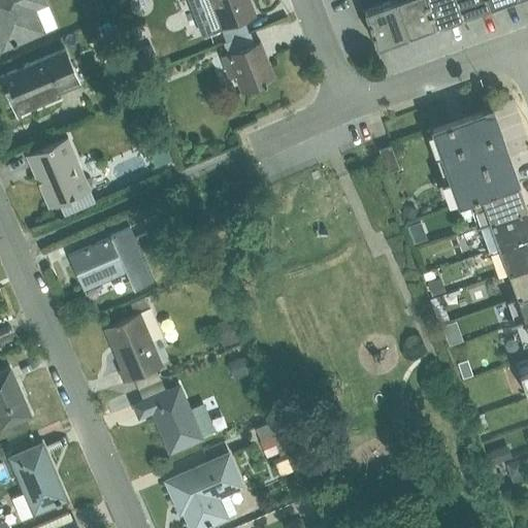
[(58,28),(45,0),(0,0),(0,44),(3,52),(58,28)]
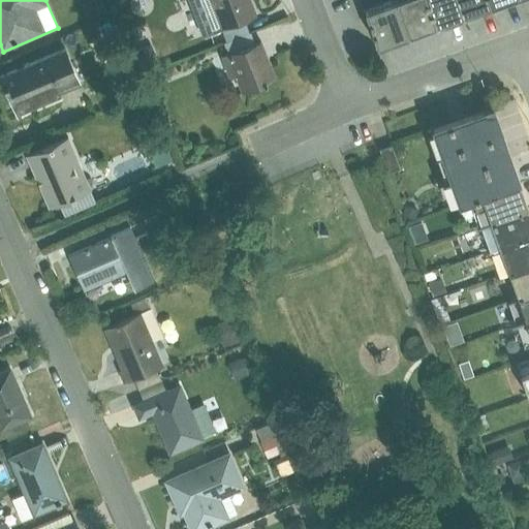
[(187,0),(203,39),(256,20),(248,0),(187,0)]
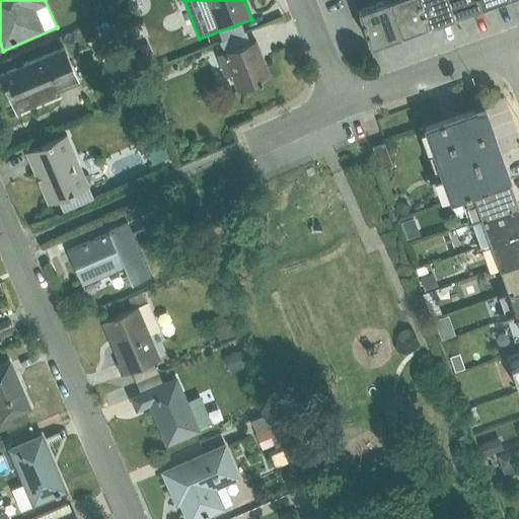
[(401,39),(428,28),(418,0),(394,0),(387,3),(401,39)]
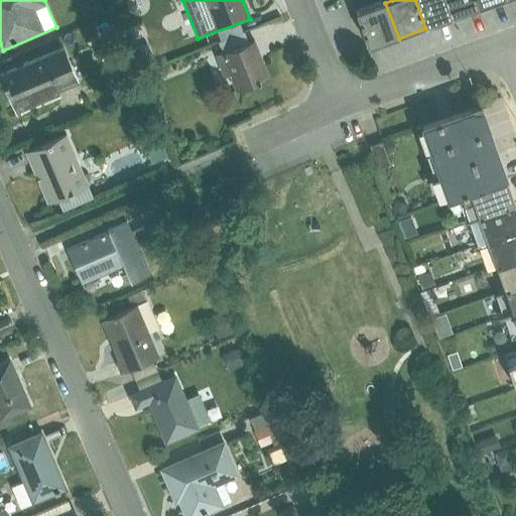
[(452,18),(445,0),(415,0),(425,28),(452,18)]
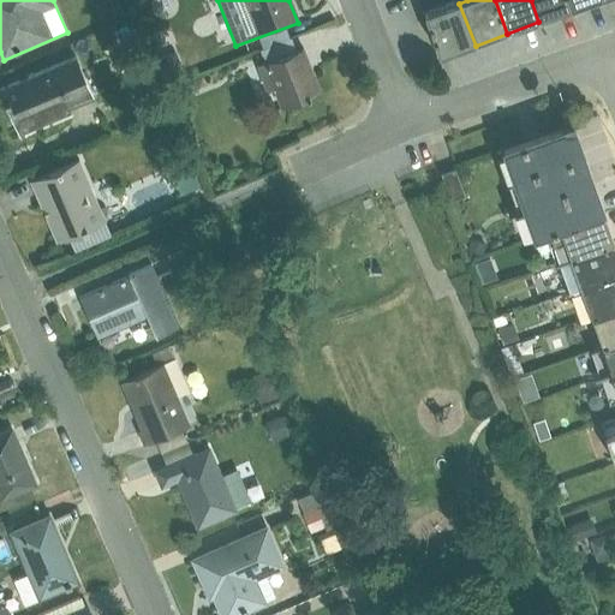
[(531,0),(538,22),(569,10),(566,0),(531,0)]
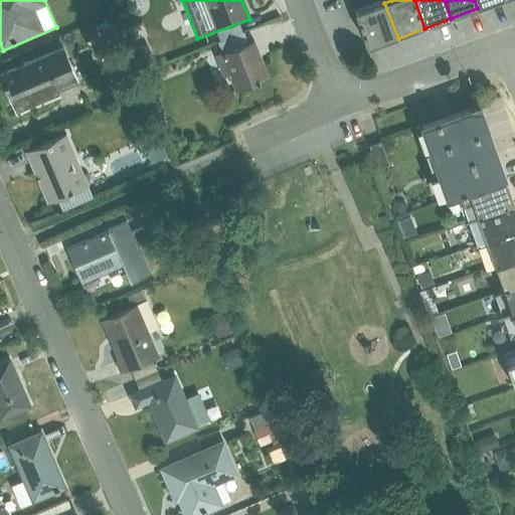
[(500,0),(474,0),(477,8),(500,0)]
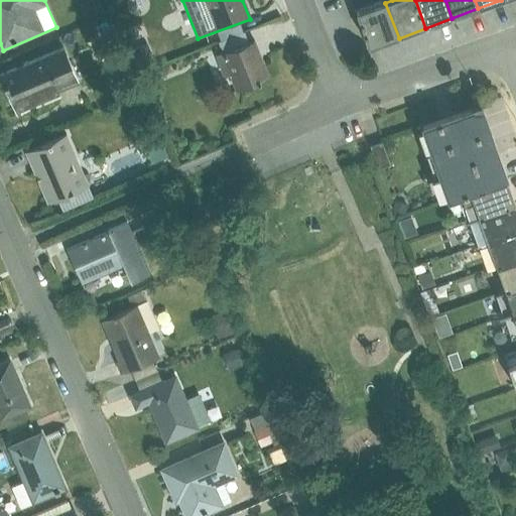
[(399,38),(385,3),(357,13),(369,47),(399,38)]
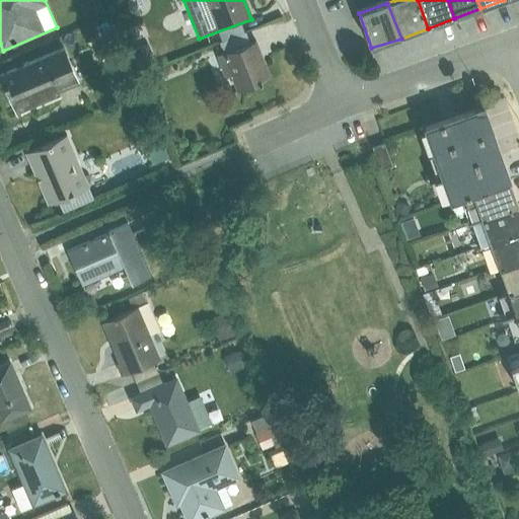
[(264,85),(271,81),(255,44),(250,45),(246,34),(220,45),(224,56),(217,59),(226,80),(233,78),(238,93),(264,85)]
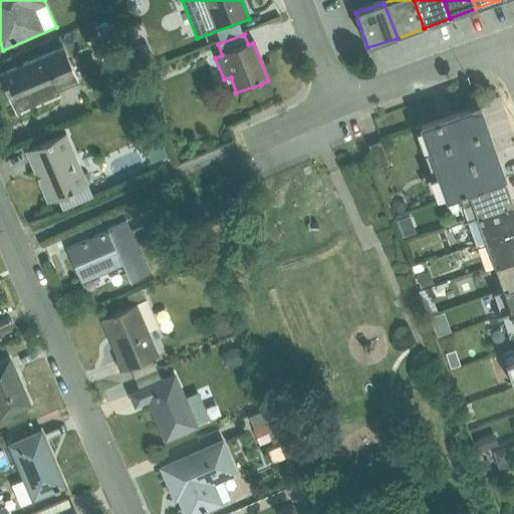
[(133,51),(141,69),(155,64),(147,46),(133,51)]
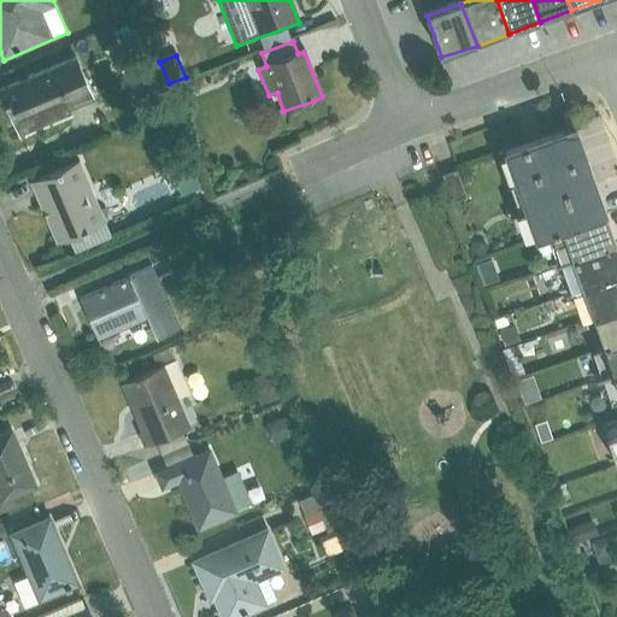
[(18,133),(94,100),(77,60),(1,92),(6,104),(5,105),(9,113),(10,113),(18,133)]
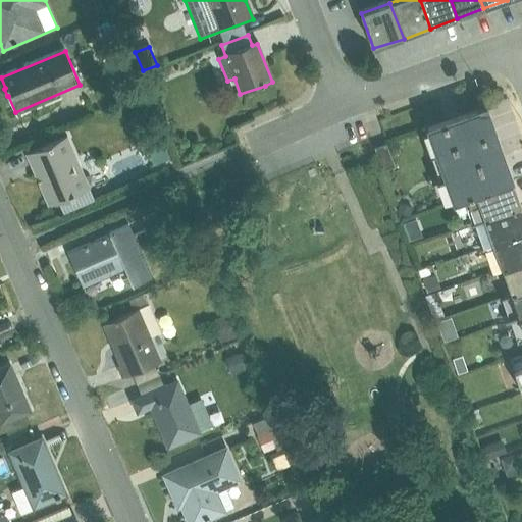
[(145,111),(137,95),(125,100),(133,116),(145,111)]
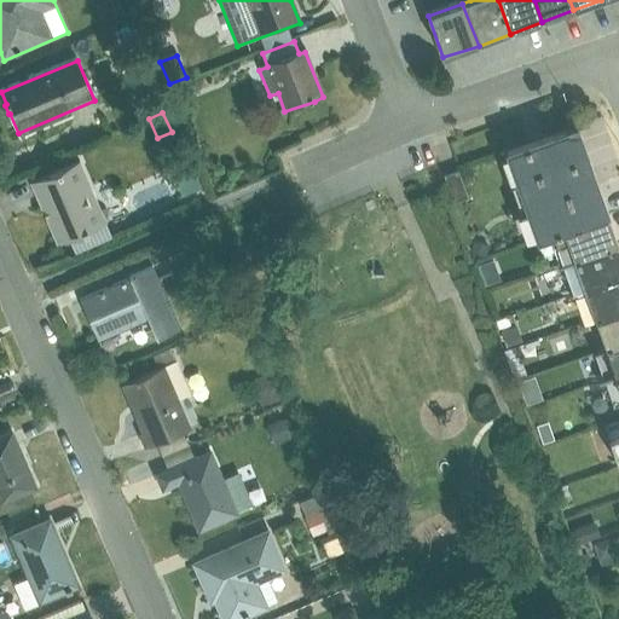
[(518,185),(586,161),(577,132),(508,156),(518,185)]
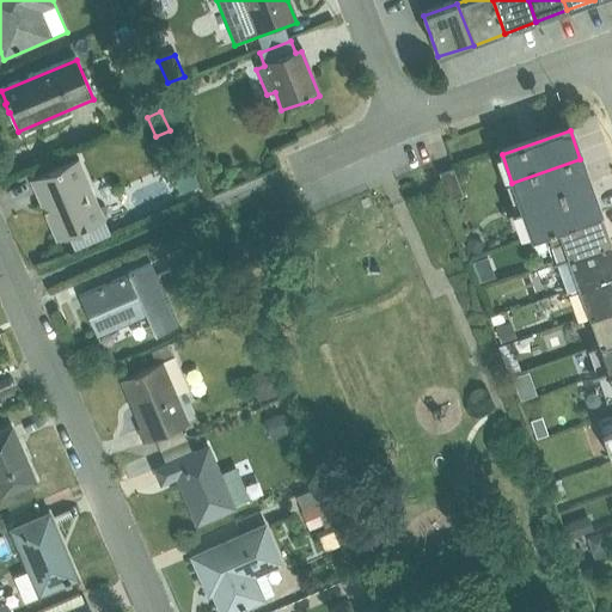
[(512,183),(521,212),(591,188),(580,159),(512,183)]
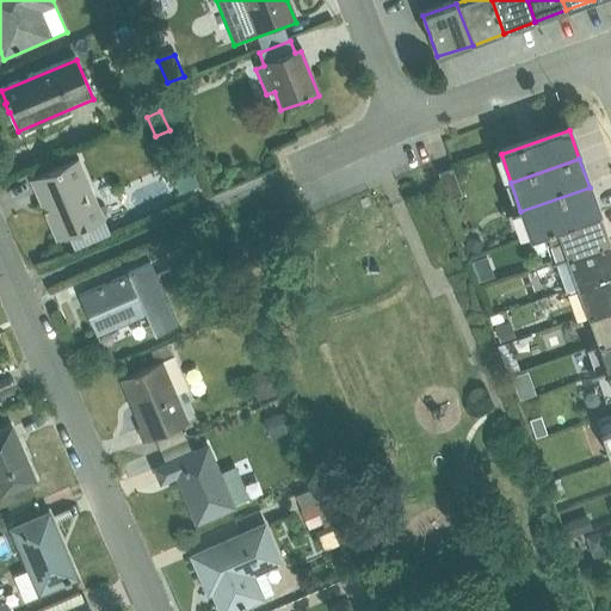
[(104,223),(106,222),(79,161),(31,183),(31,184),(34,183),(44,209),(47,208),(61,240),(56,242),(57,244),(68,239),(75,252),(110,236),(104,223)]
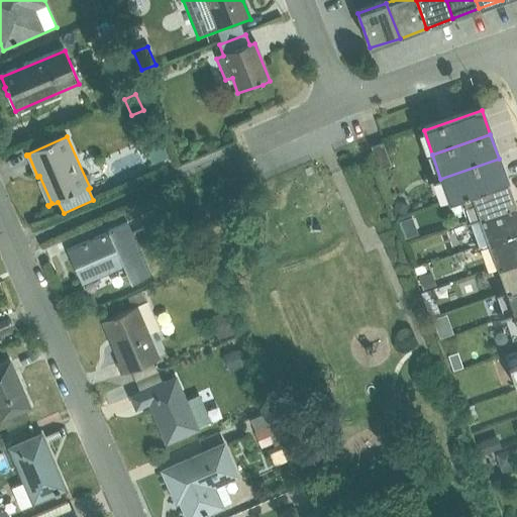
[(169,160),(162,143),(145,150),(151,167),(169,160)]
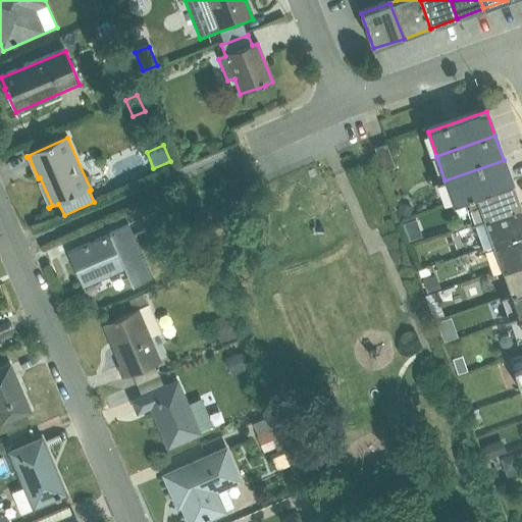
[(395,169),(386,146),(375,151),(383,173),(395,169)]
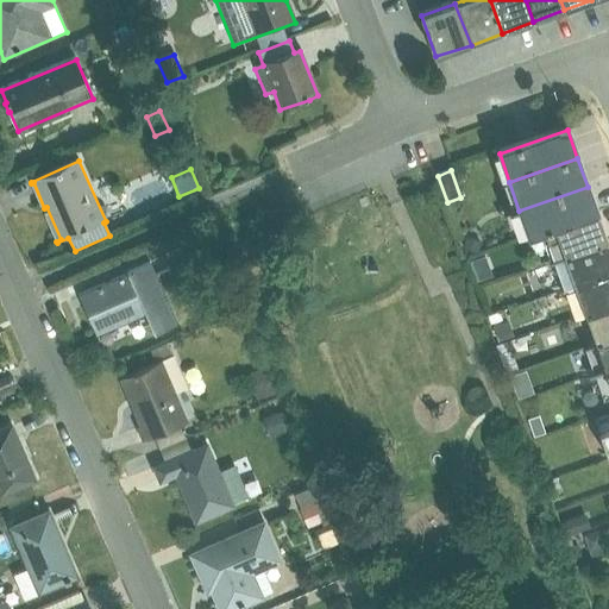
[(546,233),(597,215),(588,187),(519,211),(528,239),(546,233)]
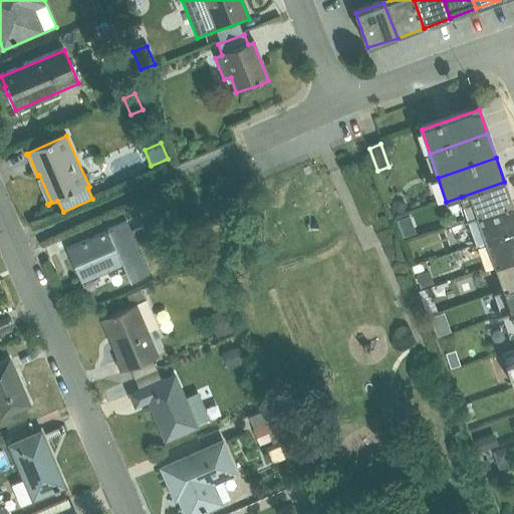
[(248,189),(242,176),(230,182),(235,194),(248,189)]
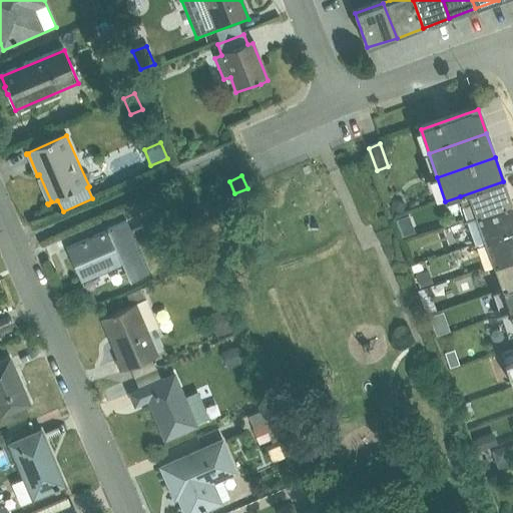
[(464,222),(466,221),(511,205),(503,181),(460,196),(463,206),(460,208),(464,222)]
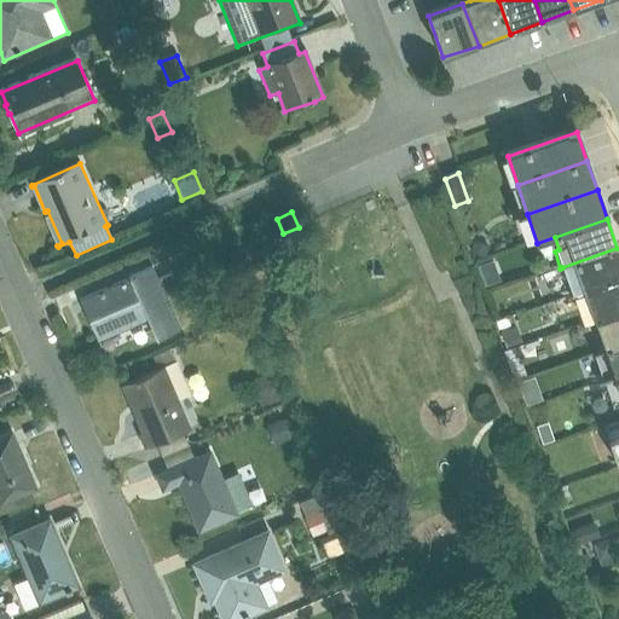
[(577,296),(618,281),(618,253),(617,248),(562,267),(573,296),(577,296)]
